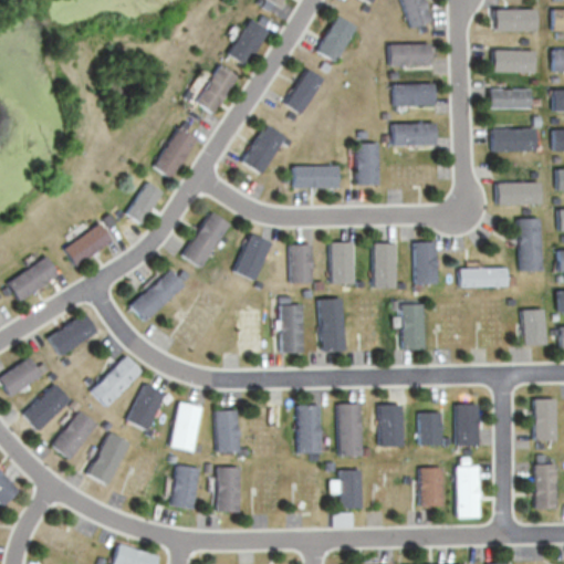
[(267,0),(262,8),(270,12),(274,4),(267,0)]
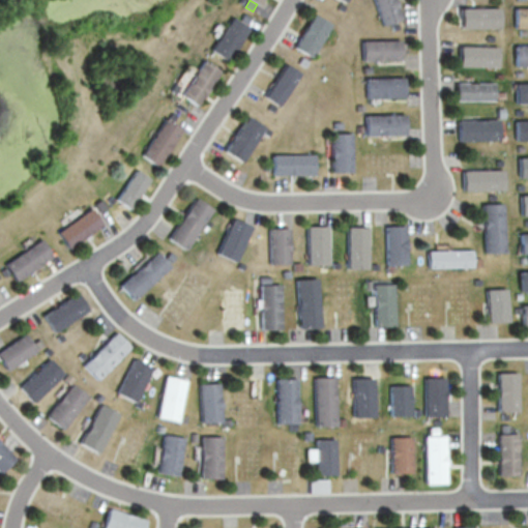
[(250,0),(264,8),(268,0),(250,0)]
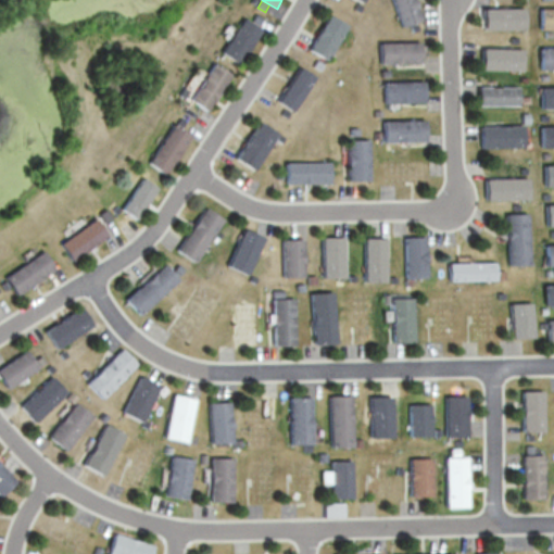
[(395,0),(406,28),(426,21),(418,0),(395,0)]
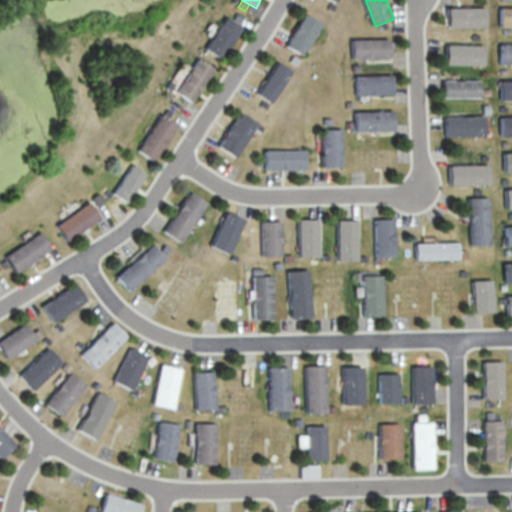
[(511,8),(502,9),(502,29),(511,28),(511,8)]
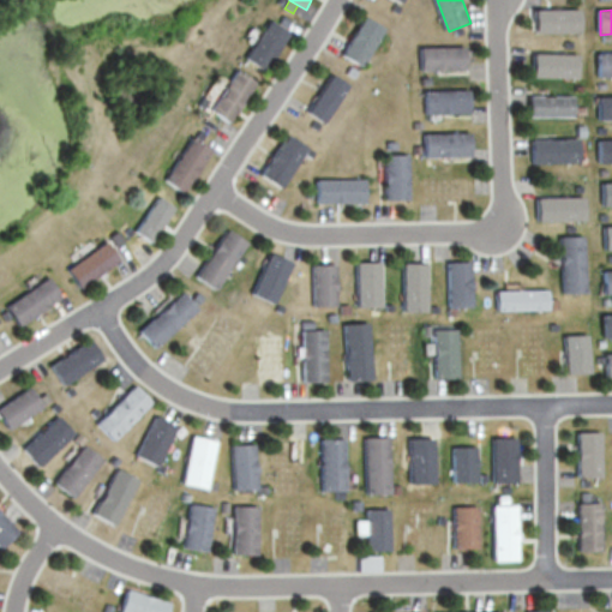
[(539,11),(539,35),(585,34),(583,11),(539,11)]
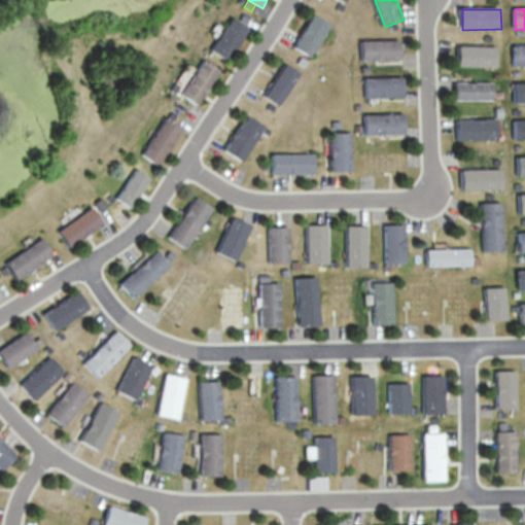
[(241,22),(245,14),(251,19),(247,25),(241,22)]
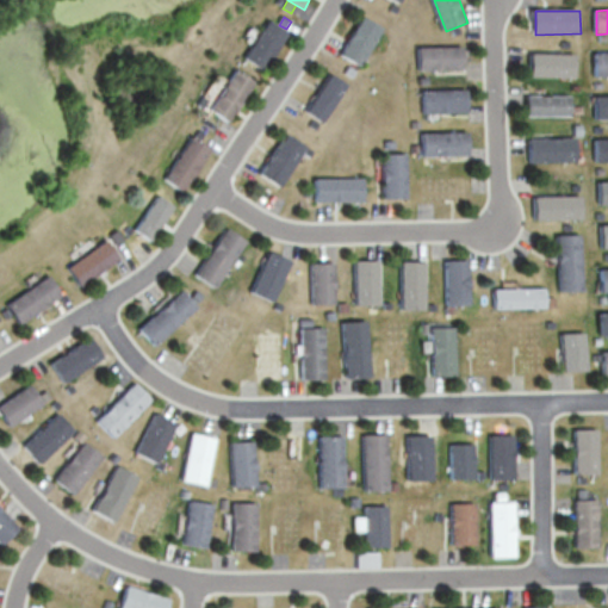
[(366,18),(386,30),(364,68),(343,56),(366,18)]
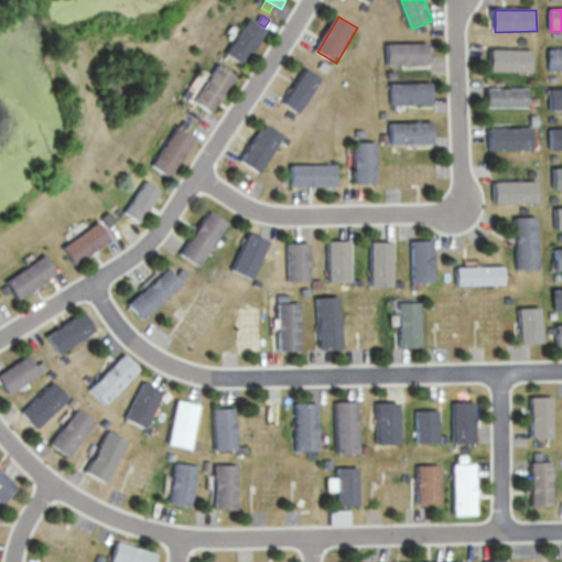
[(227,54),(250,19),(270,31),(247,66),(227,54)]
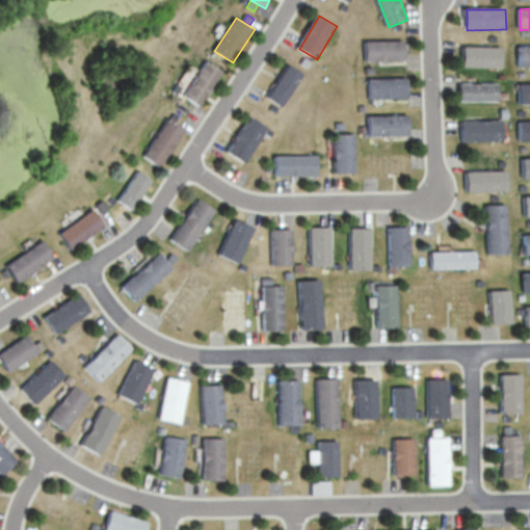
[(396,26),(399,32),(404,30),(402,24),(396,26)]
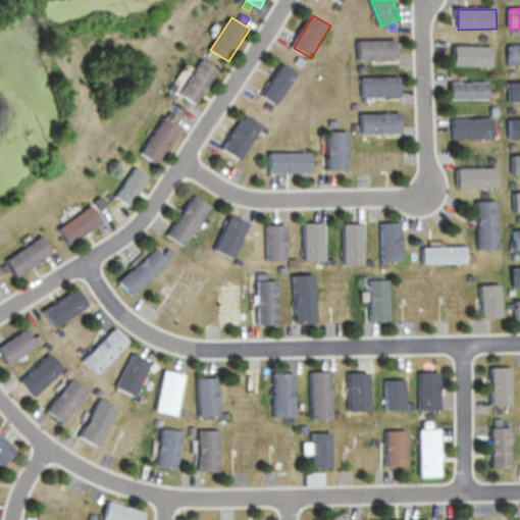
[(359,41),(360,61),(399,60),(398,40),(359,41)]
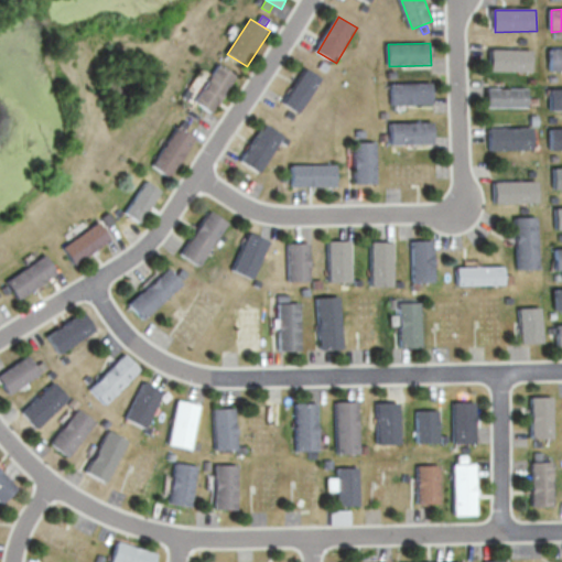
[(551,51),(561,50),(561,72),(552,72),(551,51)]
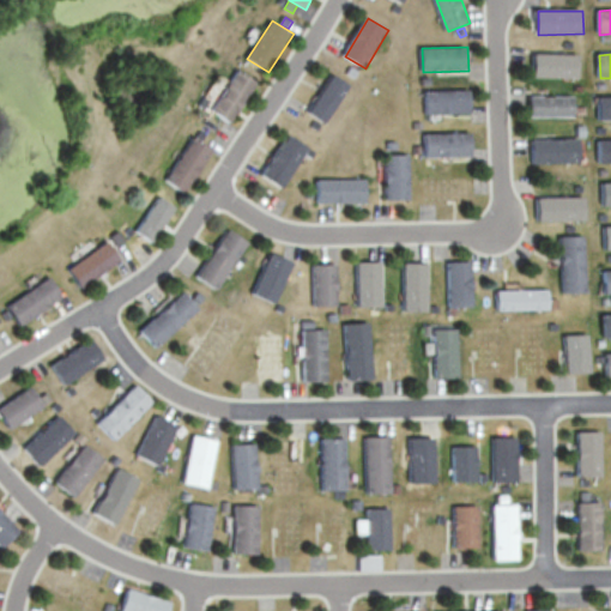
[(537,55),(536,78),(581,78),(581,56),(537,55)]
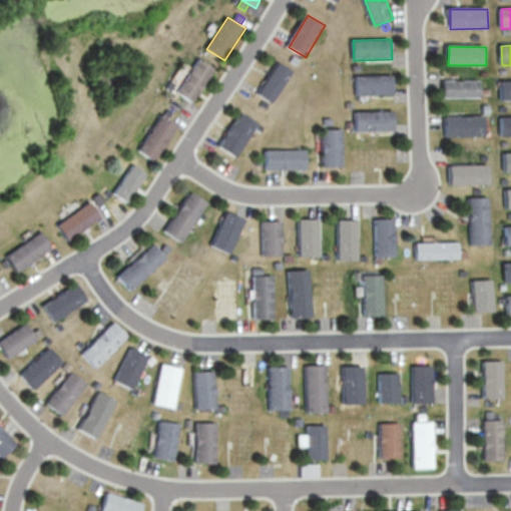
[(293,62),(299,66),(303,60),(297,56),(293,62)]
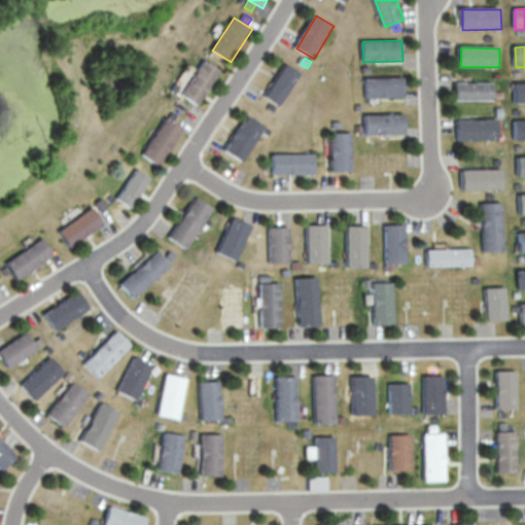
[(183,96),(200,106),(223,71),(206,60),(183,96)]
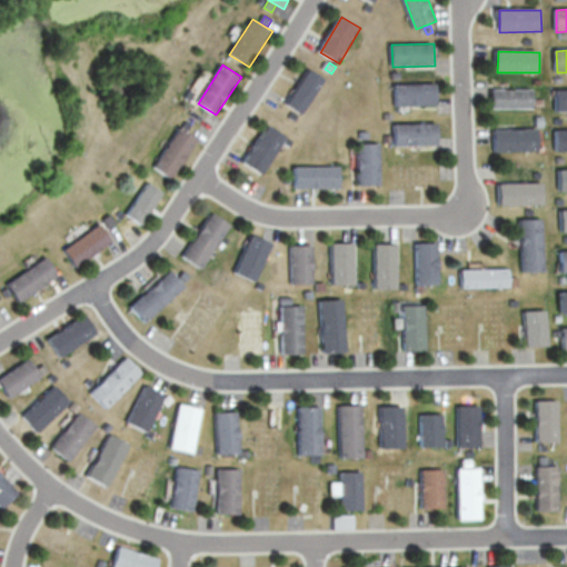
[(311,70),(327,81),(304,116),(288,105),(311,70)]
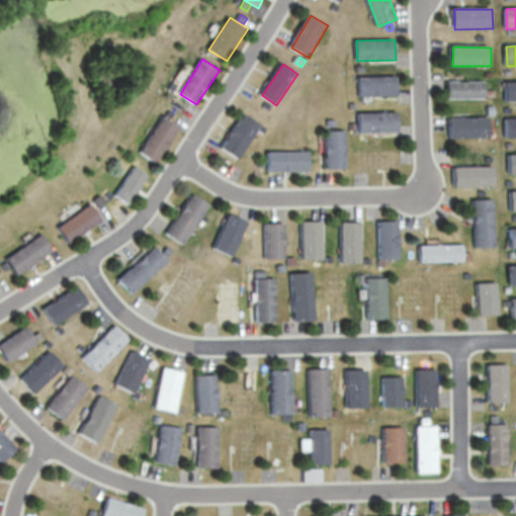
[(357,66),(358,74),(365,73),(365,66),(357,66)]
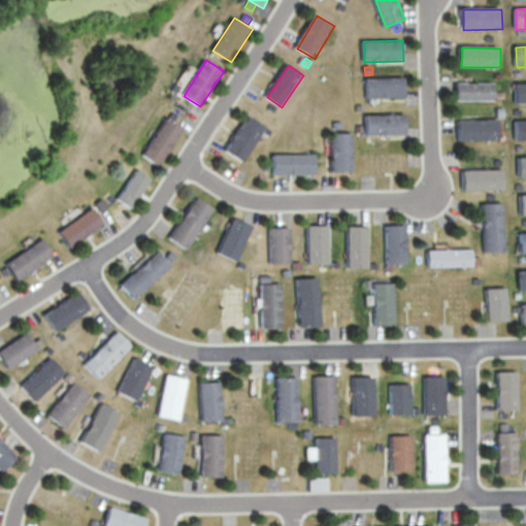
[(366,79),(367,100),(406,98),(405,77),(366,79)]
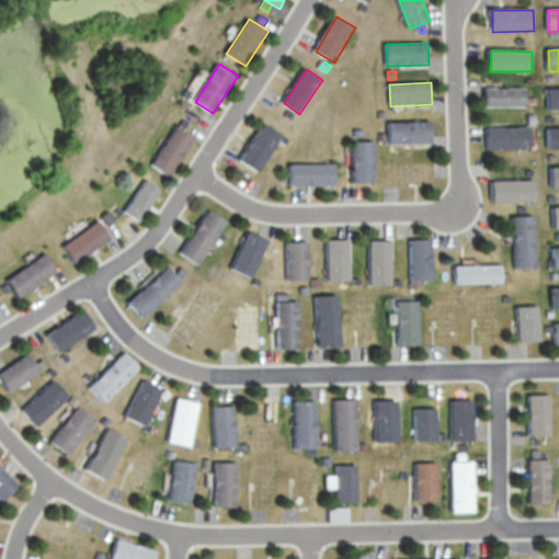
[(487,107),(487,89),(527,90),(527,109),(487,107)]
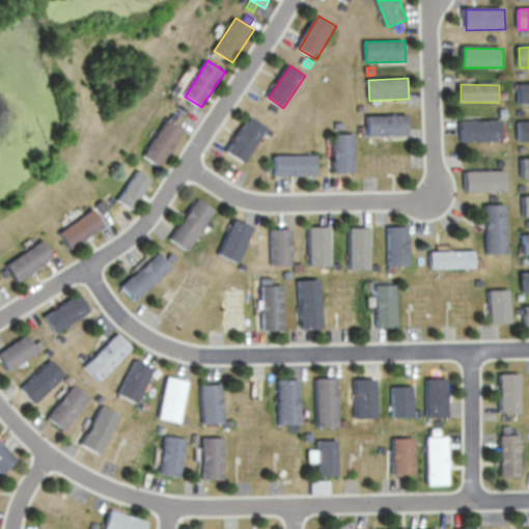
[(528,85),(520,85),(520,105),(528,105),(528,85)]
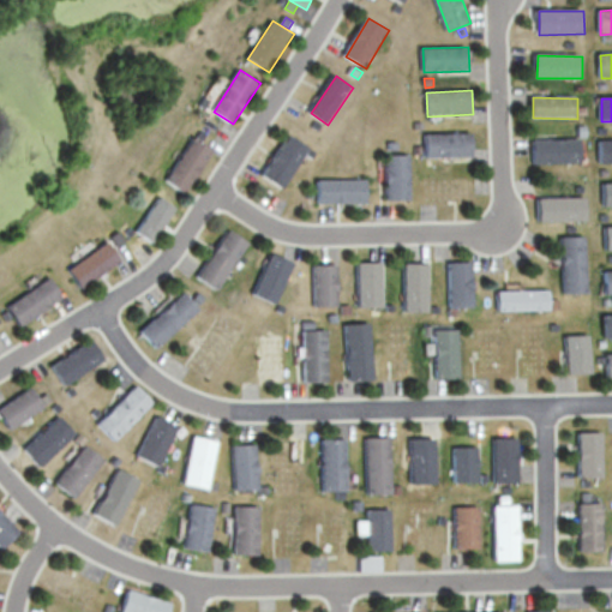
[(315,127),(318,121),(324,125),(321,131),(315,127)]
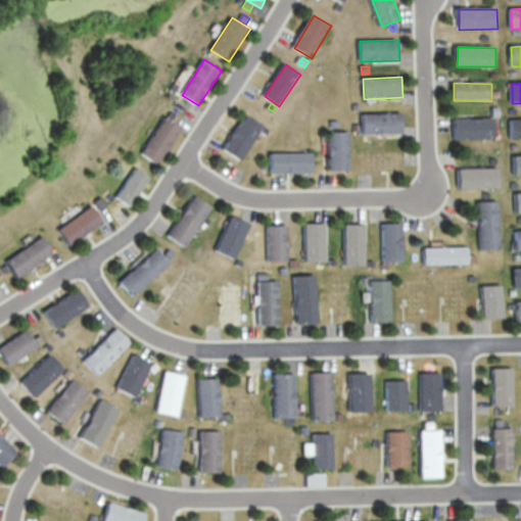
[(494,107),(504,107),(503,119),(494,117),(494,107)]
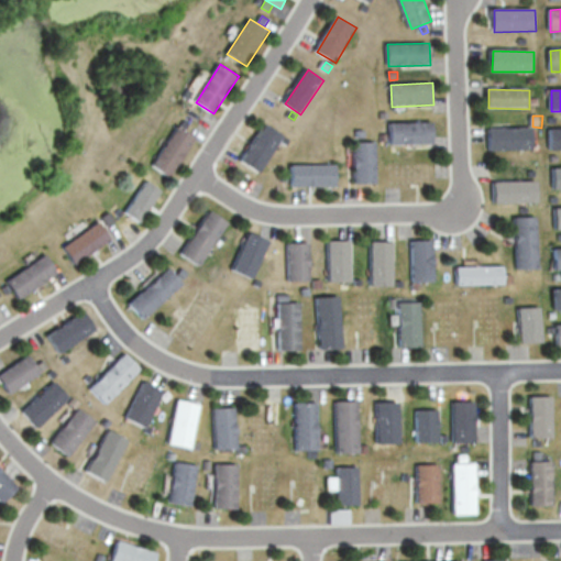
[(183,127),(186,121),(191,124),(188,130),(183,127)]
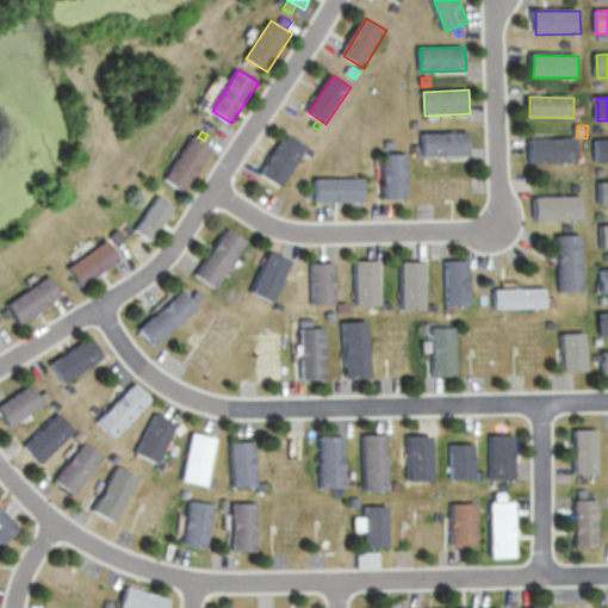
[(423,134),(423,159),(470,156),(470,132),(423,134)]
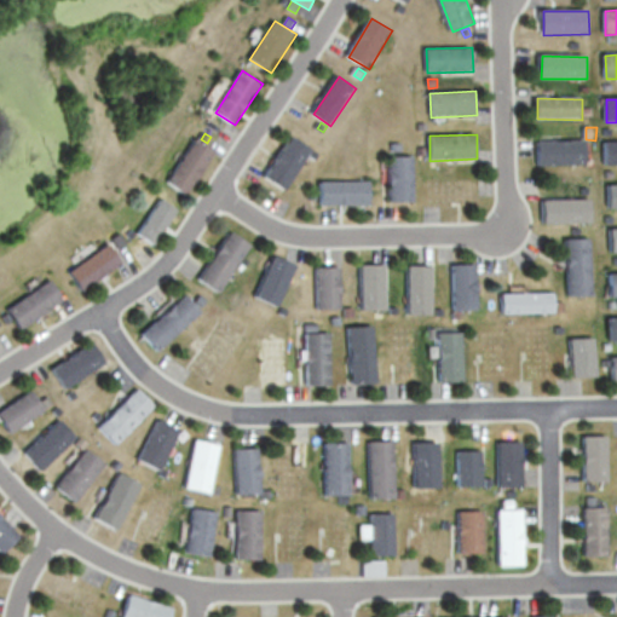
[(294,137),(313,150),(287,191),(267,178),(294,137)]
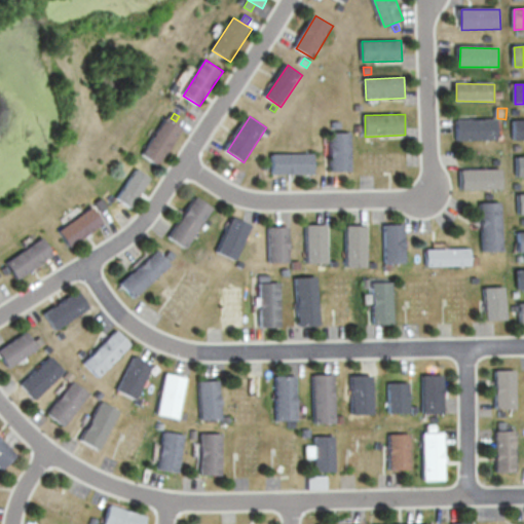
[(143,155),(167,117),(185,129),(160,166),(143,155)]
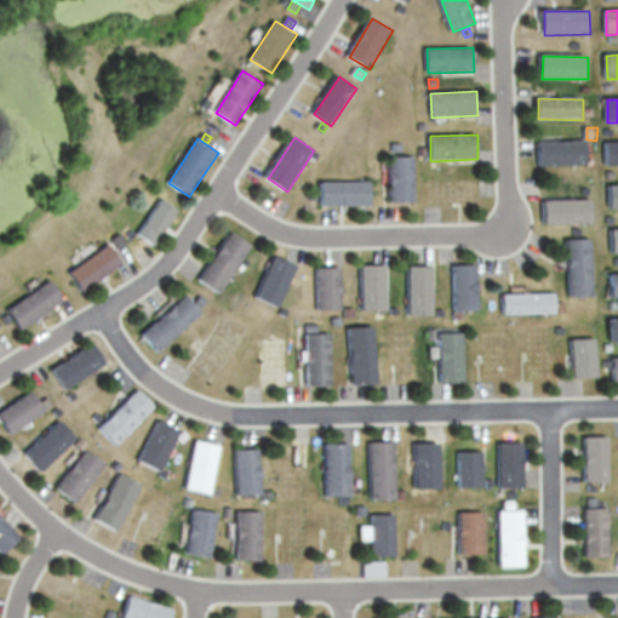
[(539,142),(589,142),(589,167),(539,167),(539,142)]
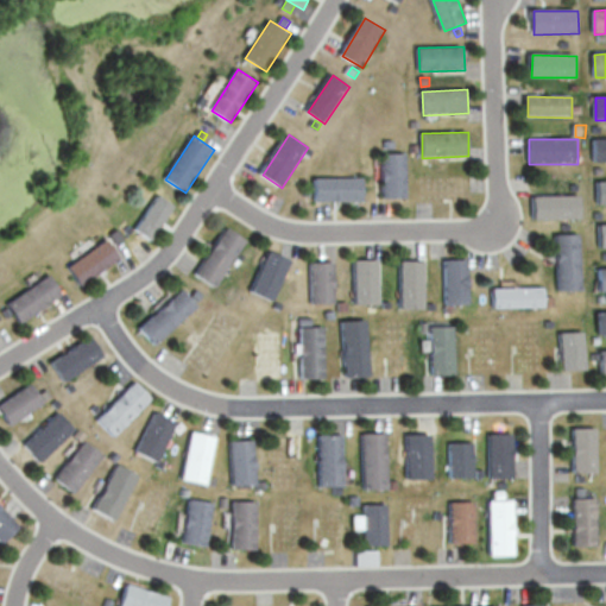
[(605,139),(595,139),(597,162),(605,162),(605,139)]
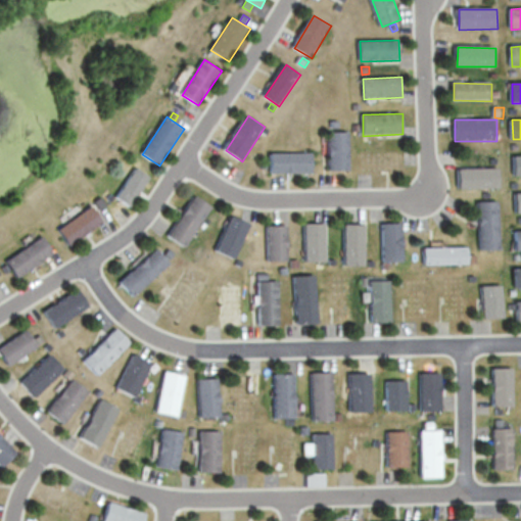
[(349,133),(350,172),(329,172),(328,133),(349,133)]
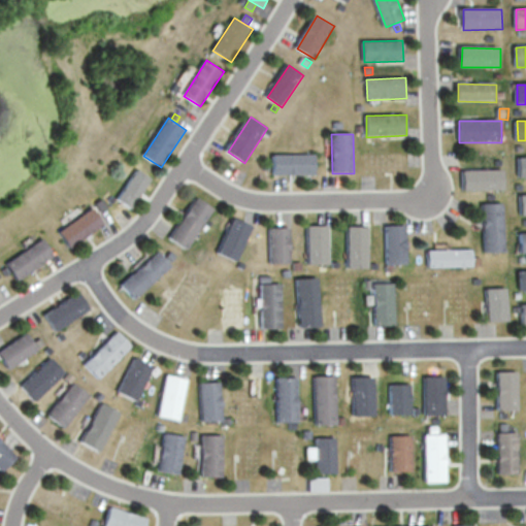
[(274,155),(274,175),(316,175),(316,155),(274,155)]
